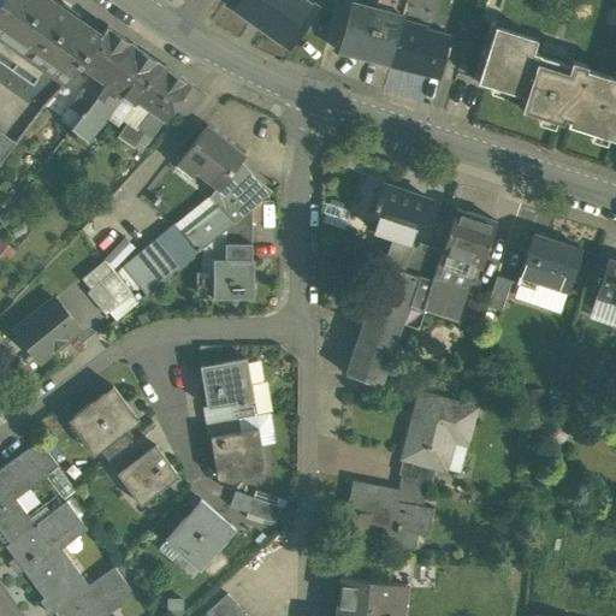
[(99,35),(48,0),(0,0),(0,53),(37,80),(45,69),(65,83),(80,63),(99,35)]
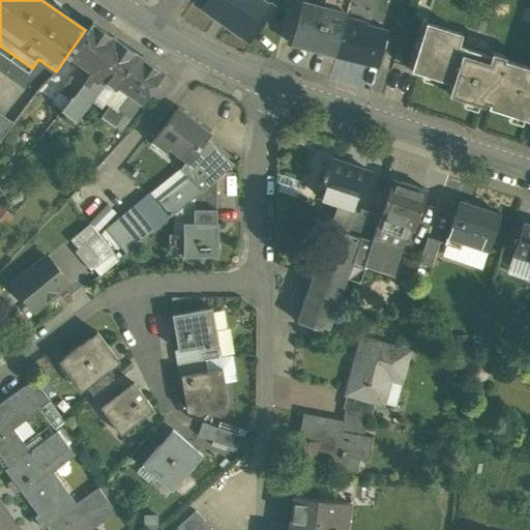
[(273,5),(264,0),(195,0),(194,2),(249,40),(273,5)]
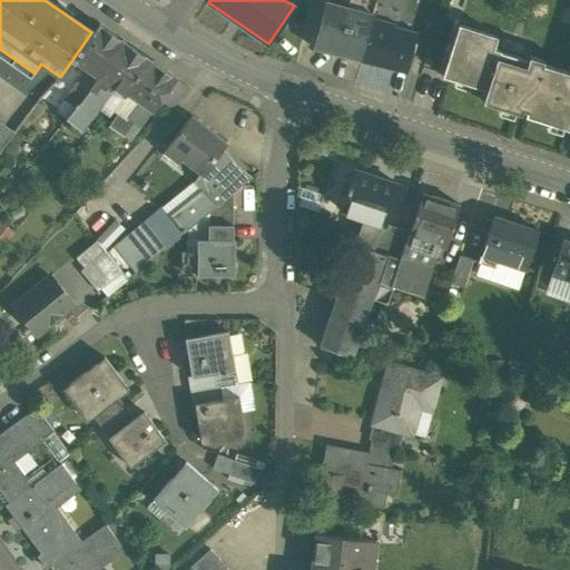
[(355,0),(353,9),(324,1),(313,47),(361,59),(375,0),(355,0)]
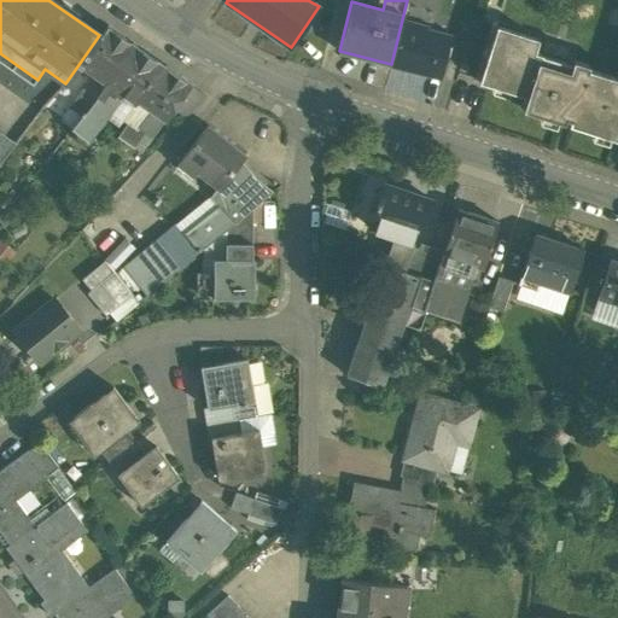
[(433,0),(407,0),(391,64),(439,76),(450,34),(426,28),(427,23),(429,23),(433,0)]
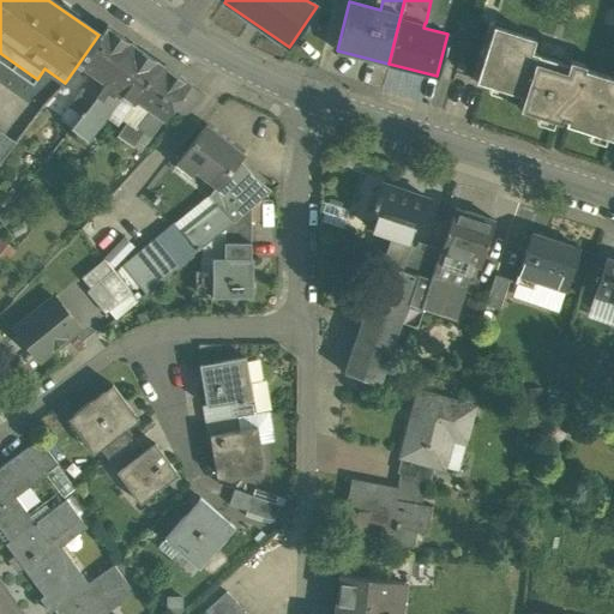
[(533,37),(491,24),(474,79),(523,95),(518,107),(559,119),(560,115),(566,116),(564,121),(611,136),(613,125),(613,106),(612,106),(613,100),(613,76),(583,67),(584,64),(567,59),(564,70),(535,61),(537,53),(529,50),(533,37)]
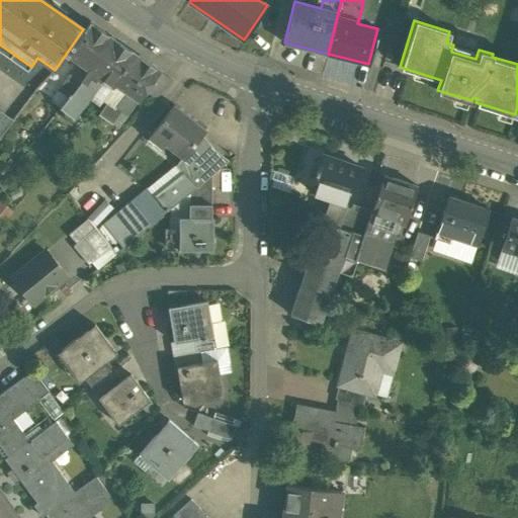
[(110,36),(90,22),(83,29),(67,53),(78,61),(89,69),(110,36)]
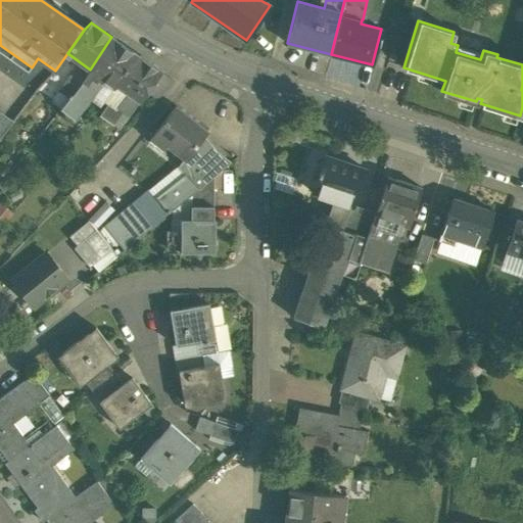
[(111,37),(90,69),(99,77),(113,87),(115,85),(137,55),(111,37)]
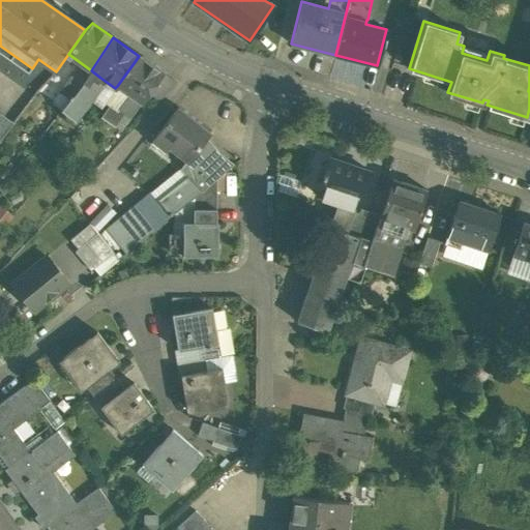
[(139,56),(117,86),(129,95),(141,104),(148,92),(163,72),(139,56)]
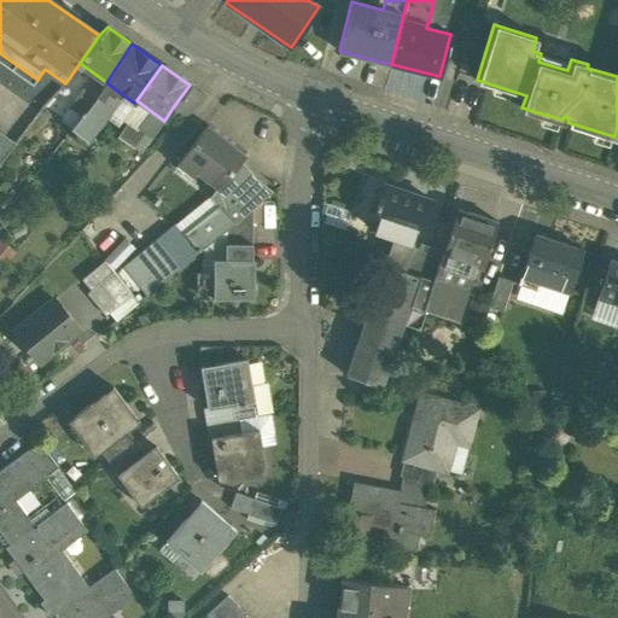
[(106,82),(93,73),(79,92),(91,101),(103,87),(106,82)]
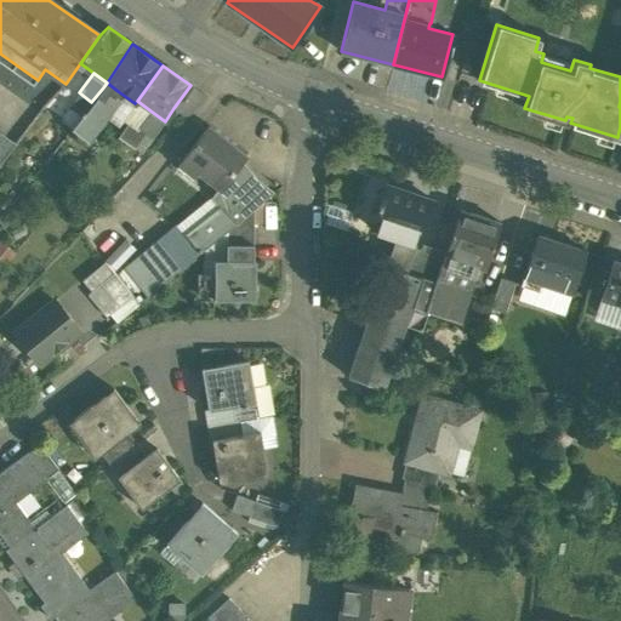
[(118,91),(107,83),(103,87),(114,96),(115,95),(118,91)]
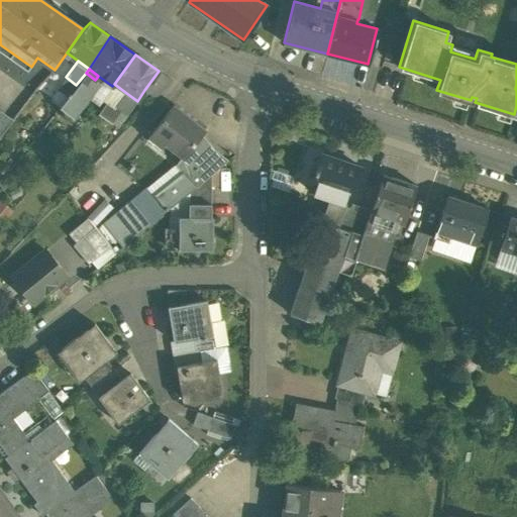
[(159,71),(144,90),(154,97),(172,80),(159,71)]
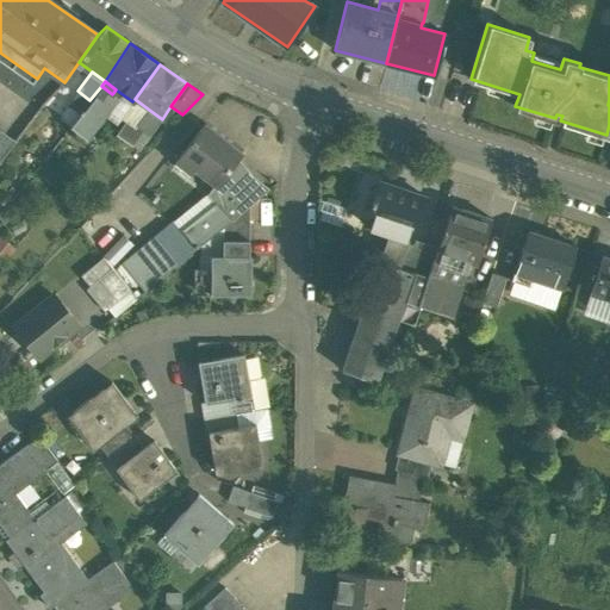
[(112,94),(101,86),(81,112),(79,116),(69,126),(86,139),(104,118),(104,117),(118,97),(113,93),(112,94)]
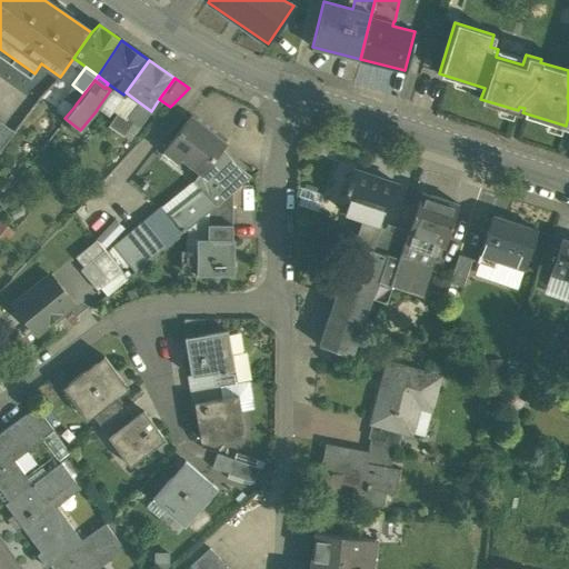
[(72,85),(63,97),(76,105),(83,93),(72,85)]
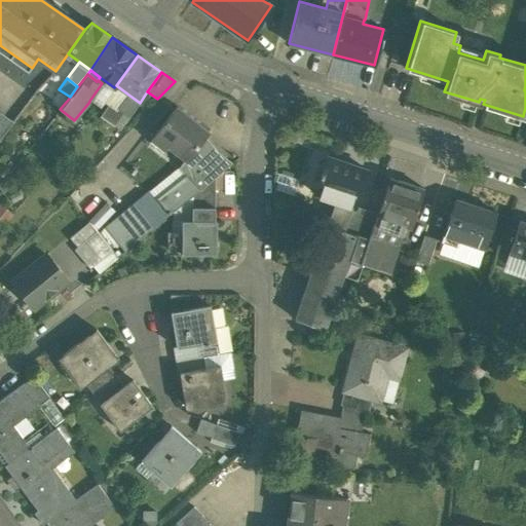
[(140,103),(128,95),(117,109),(129,117),(140,103)]
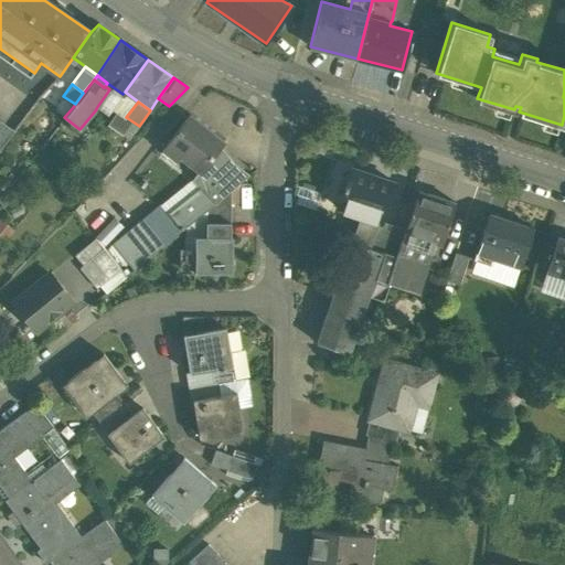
[(124,120),(115,114),(107,124),(129,139),(136,129),(124,120)]
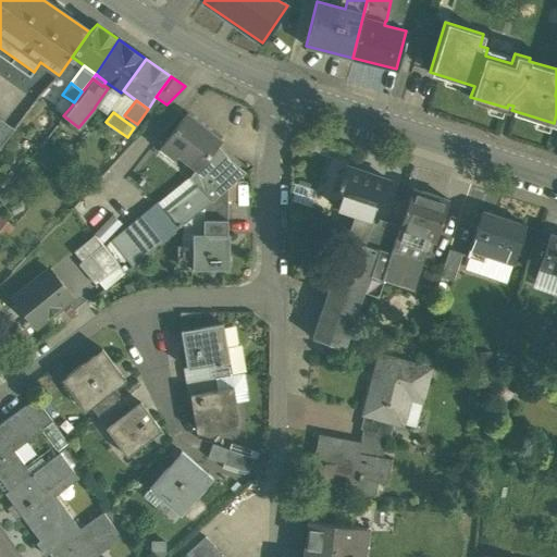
[(188,112),(164,143),(197,170),(198,171),(214,149),(223,139),(188,112)]
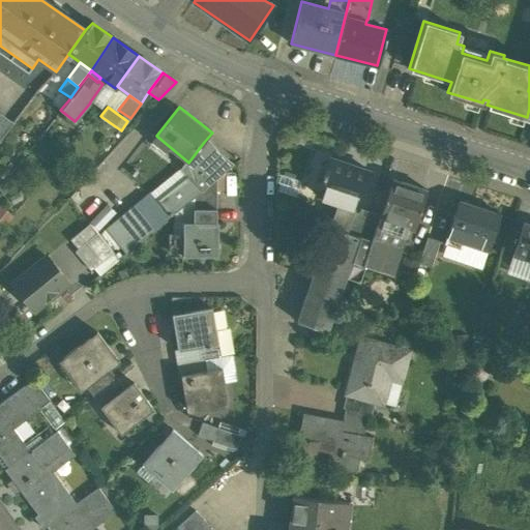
[(130,118),(118,110),(116,113),(127,121),(130,118)]
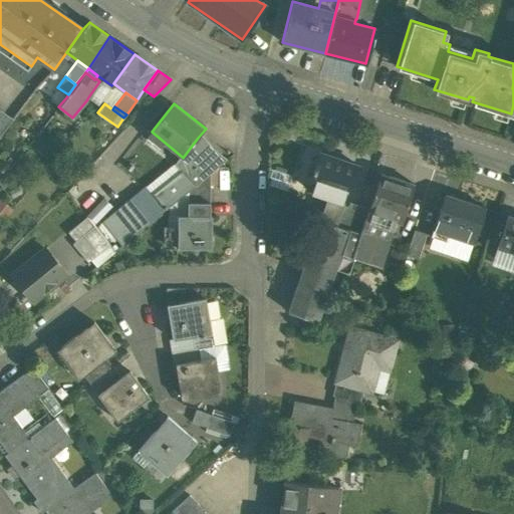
[(0,136),(13,119),(0,109),(0,136)]
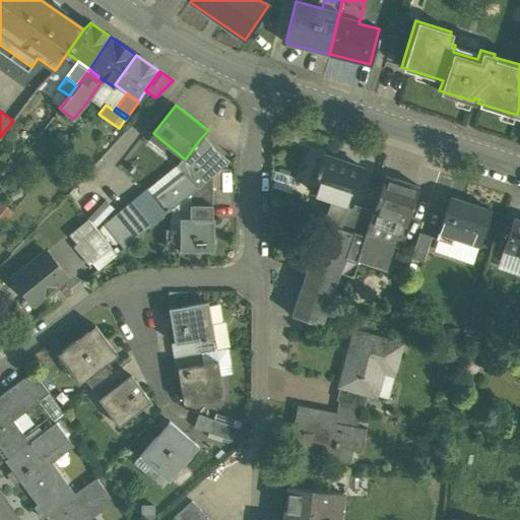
[(200,139),(185,159),(184,158),(178,166),(184,173),(184,172),(198,187),(212,175),(229,161),(212,149),(213,148),(210,144),(205,142),(204,143),(200,139)]
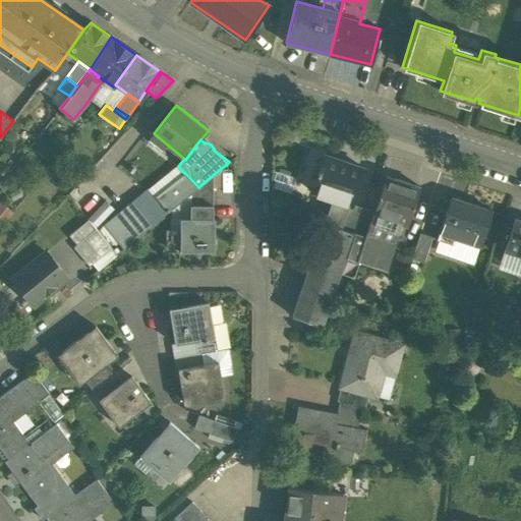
[(362,168),(325,156),(312,192),(348,205),(349,205),(350,204),(362,168)]
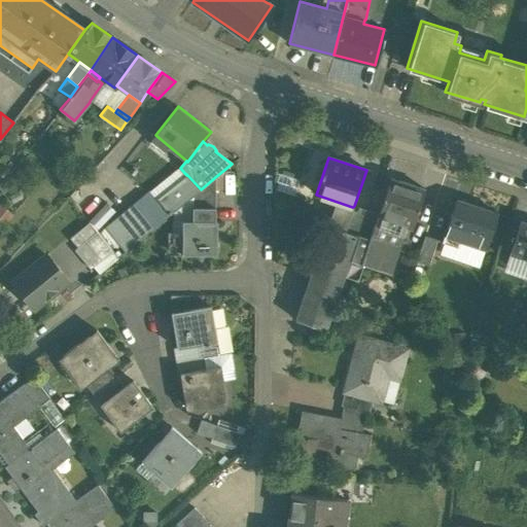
[(186,175),(156,199),(170,214),(192,196),(201,189),(186,174),(186,175)]
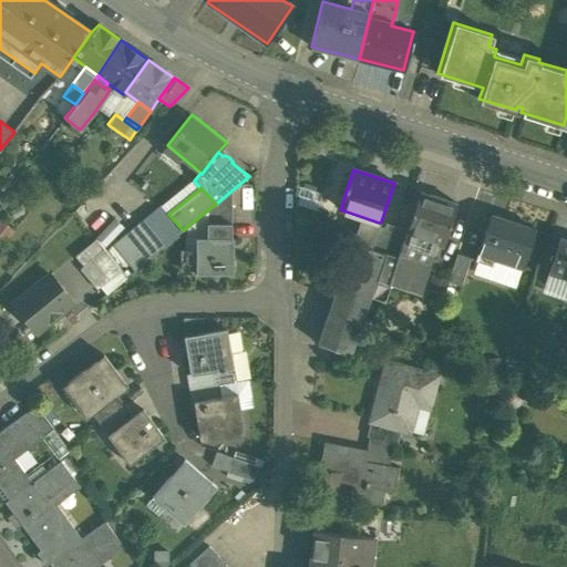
[(232,191),(216,204),(207,210),(207,223),(232,224),(232,191)]
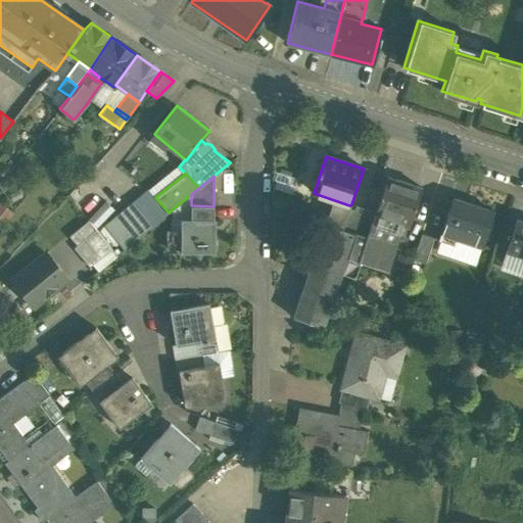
[(373,212),(372,216),(399,225),(407,227),(420,187),(385,176),(373,212)]
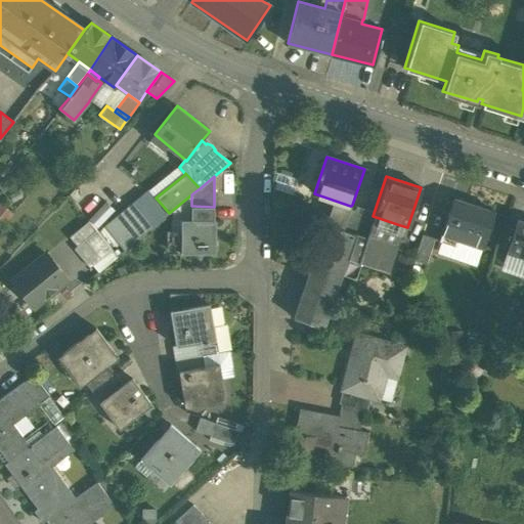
[(156,198),(148,188),(133,202),(147,219),(154,226),(169,214),(156,198)]
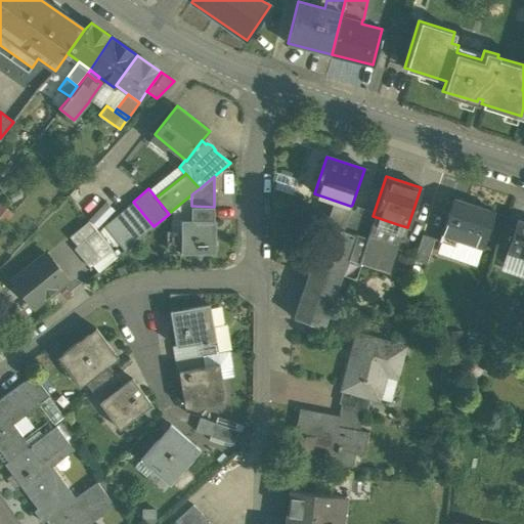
[(191,194),(174,209),(174,220),(181,220),(190,220),(191,206),(191,194)]
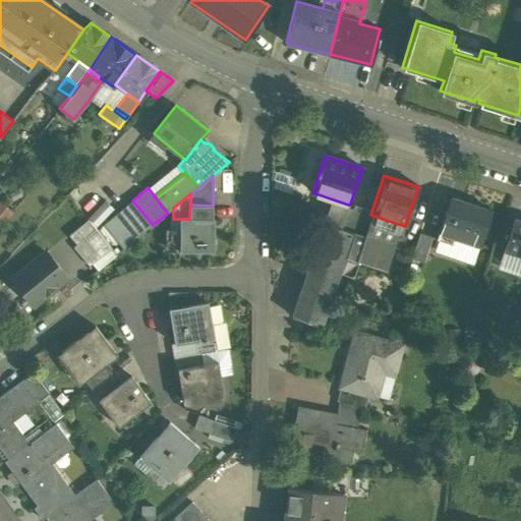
[(103,196),(87,215),(95,223),(112,205),(103,196)]
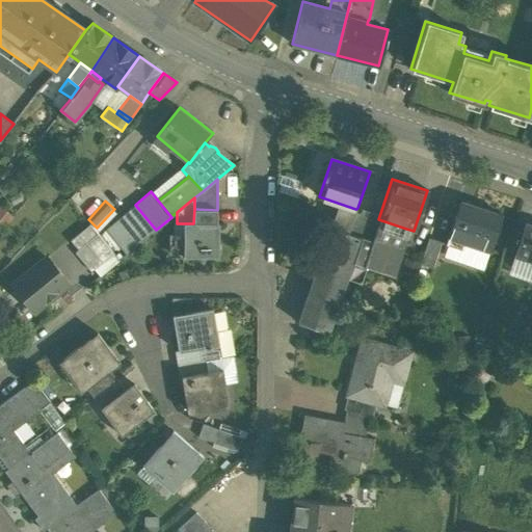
[(500,215),(458,201),(444,244),(461,249),(463,243),(487,251),(500,215)]
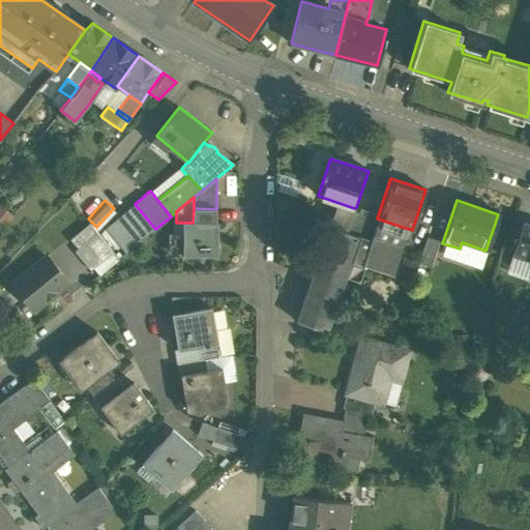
[(135,204),(105,227),(119,245),(149,222),(135,204)]
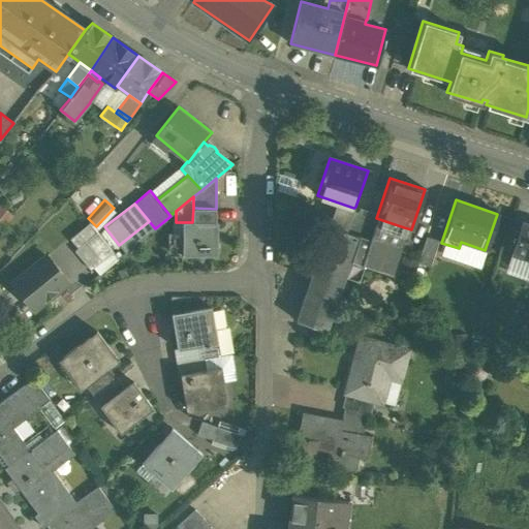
[(10,215),(0,206),(0,225),(1,226),(10,215)]
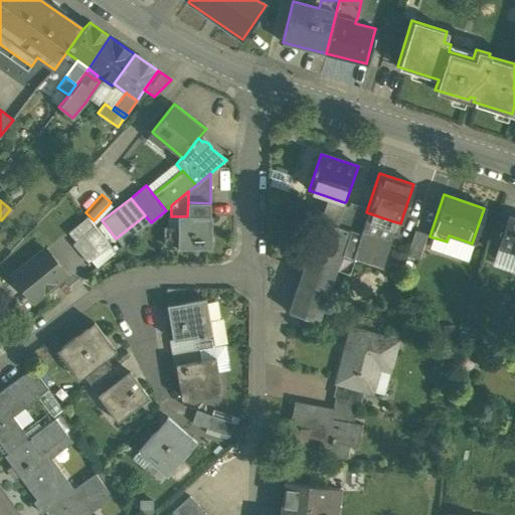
[(357,205),(346,201),(345,202),(344,202),(336,225),(349,229),(357,205)]
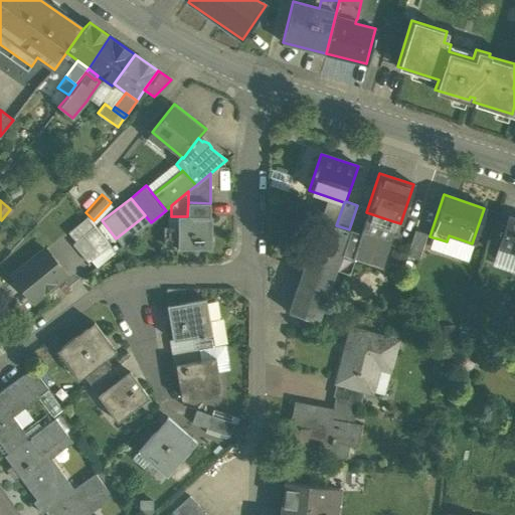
[(210,203),(188,202),(187,216),(178,216),(178,248),(211,248),(211,216),(210,216),(210,203)]
